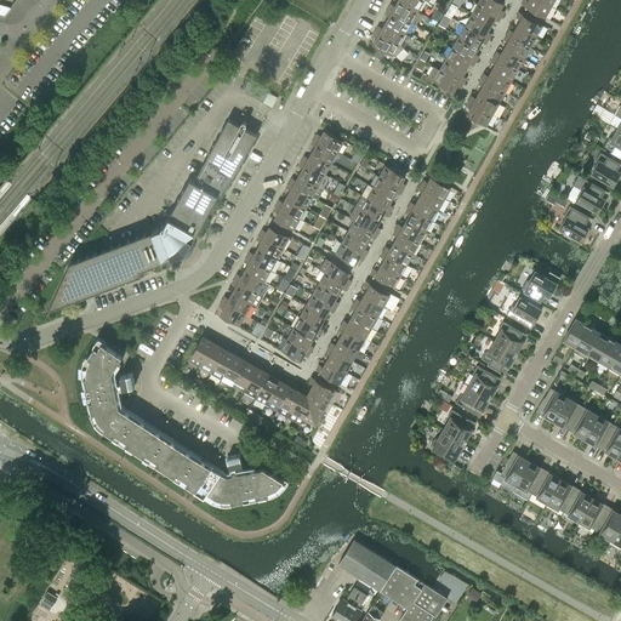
[(400,0),(400,1),(417,11),(423,0),(400,0)]
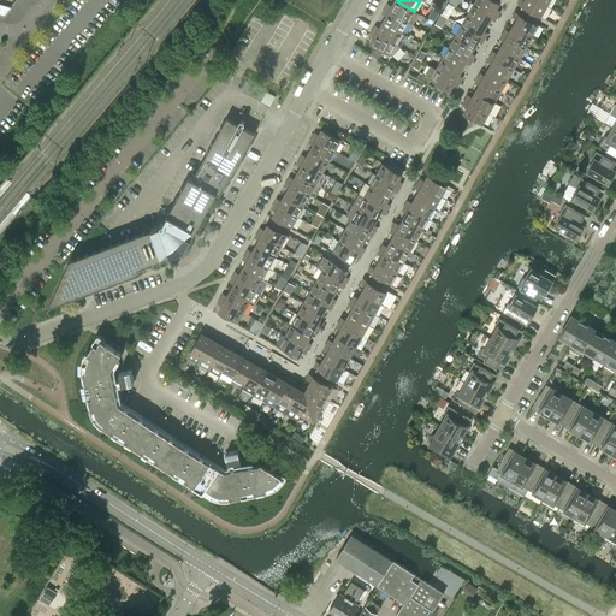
[(474,0),(473,3),(497,16),(499,11),(496,9),(499,3),(496,1),(496,0),(474,0)]
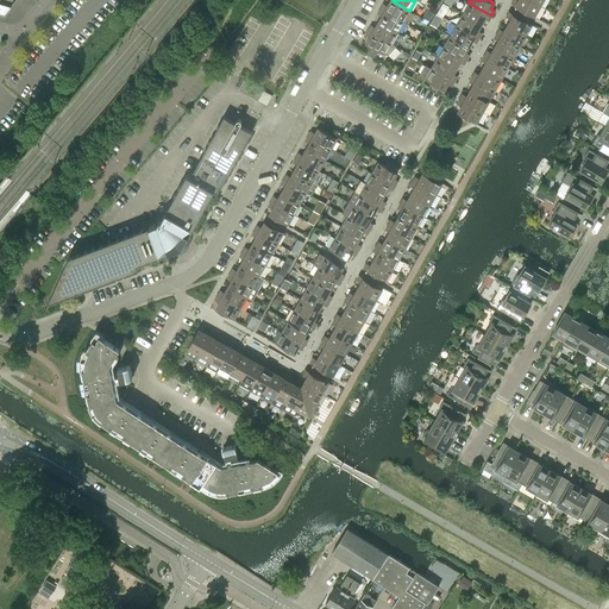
[(540,5),(531,0),(518,0),(516,0),(512,0),(510,4),(518,7),(516,10),(525,13),(526,14),(527,13),(534,17),(540,5)]
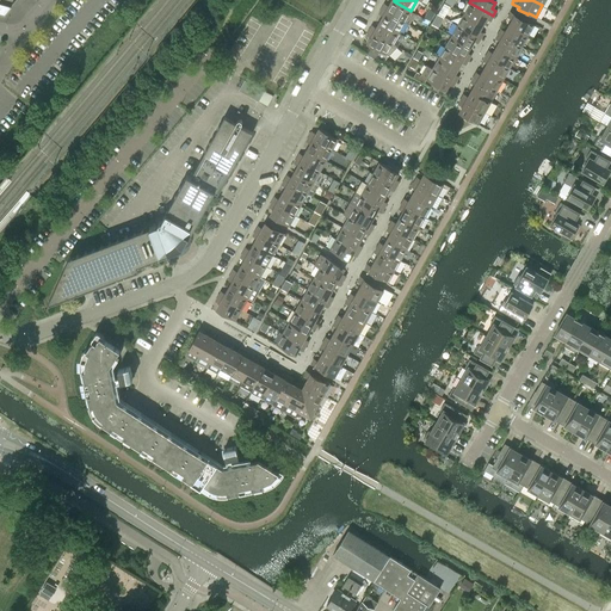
[(394,1),(390,7),(384,4),(381,8),(405,22),(409,24),(415,13),(411,11),(394,1)]
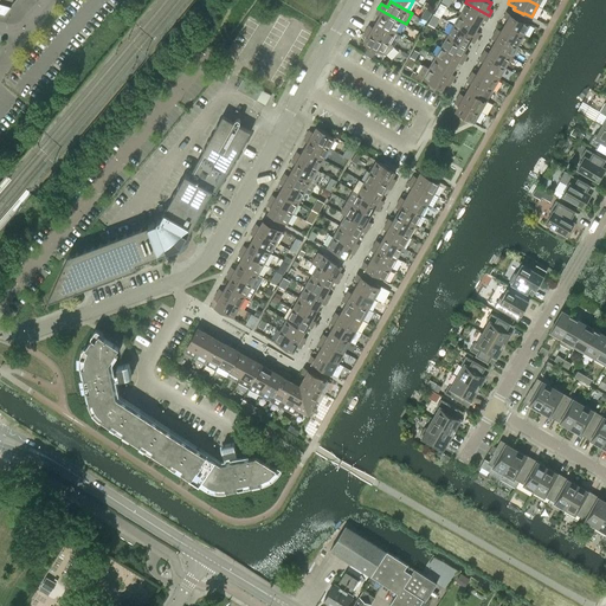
[(489,15),(465,2),(459,14),(478,25),(482,19),(487,21),(489,15)]
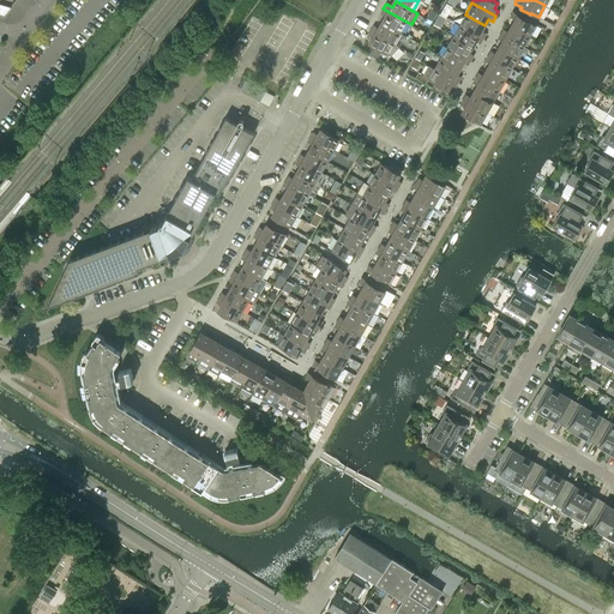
[(384,23),(401,32),(407,22),(383,8),(380,13),(386,17),(384,23)]
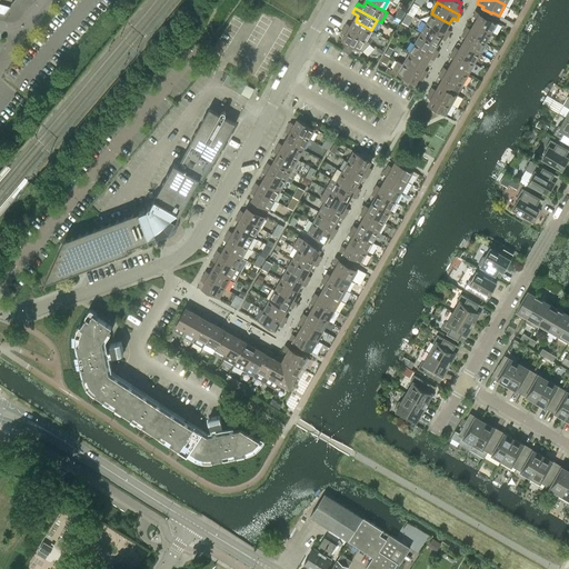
[(473,23),(491,33),(497,22),(491,19),(491,18),(490,17),(483,12),(482,15),(476,10),(472,16),(477,18),(473,23)]
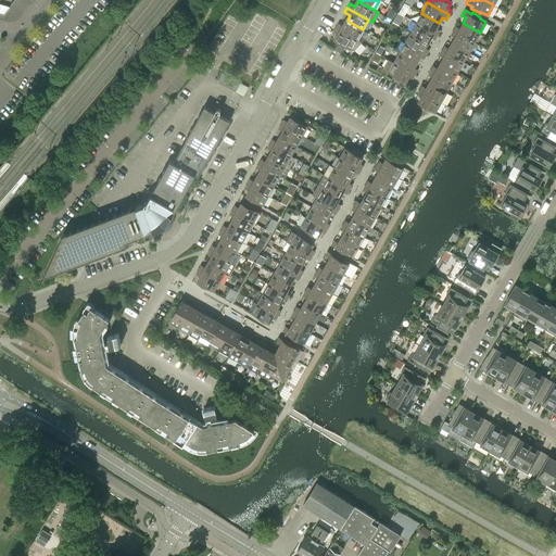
[(439,23),(421,13),(416,23),(438,35),(440,30),(437,28),(439,23)]
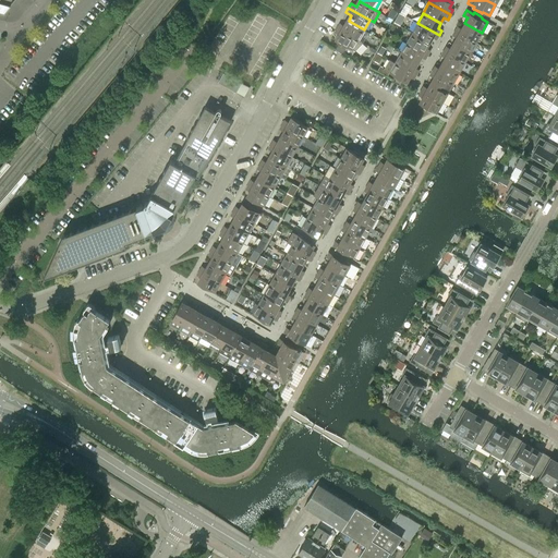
[(337,27),(363,43),(359,39),(364,29),(349,21),(346,26),(339,23),(337,27)]
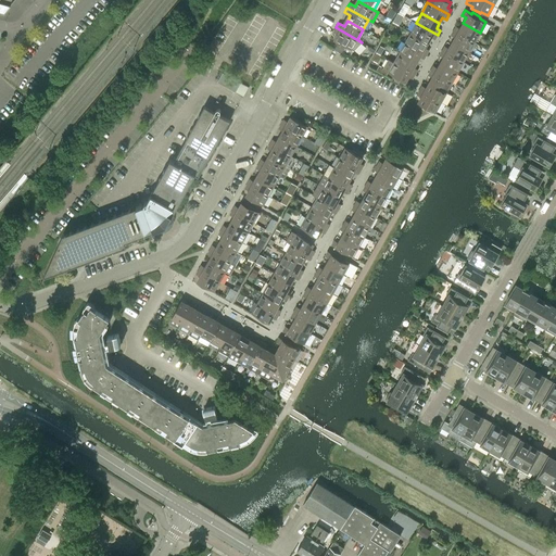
[(438,35),(416,23),(411,33),(428,42),(431,37),(434,39),(438,35)]
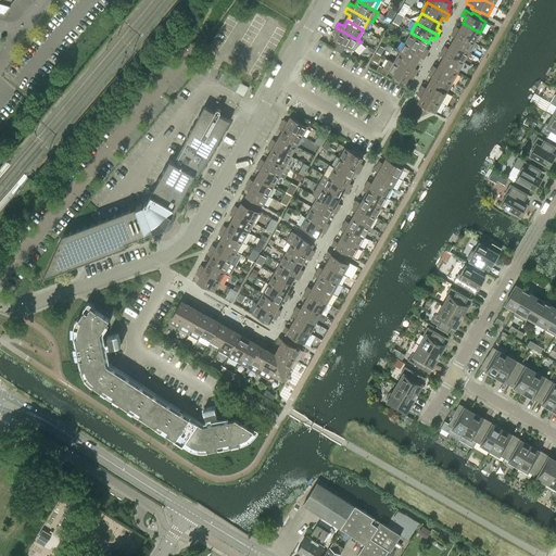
[(453,30),(475,42),(480,33),(463,23),(459,28),(456,26),(453,30)]
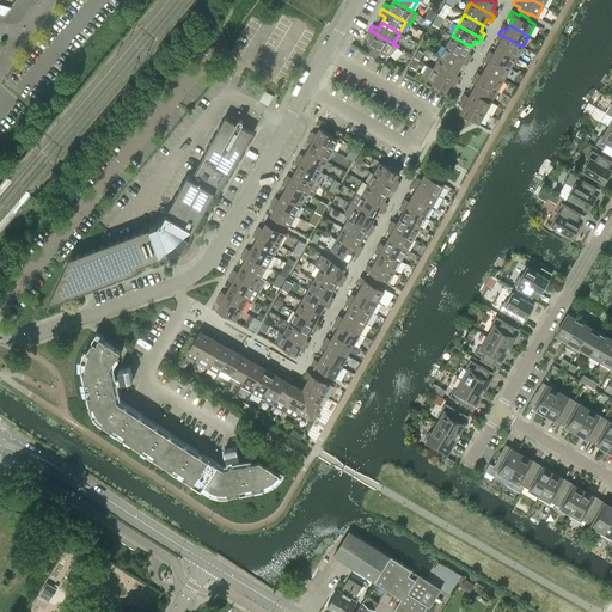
[(369,46),(372,47),(379,50),(389,56),(398,47),(369,30),(366,35),(373,40),(369,46)]
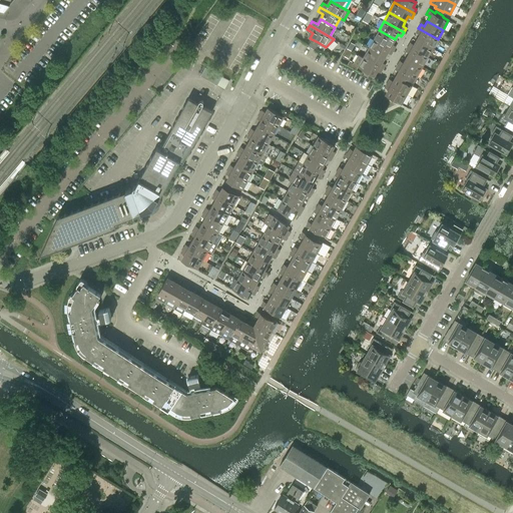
[(416,39),(433,48),(438,39),(418,28),(416,32),(419,34),(416,39)]
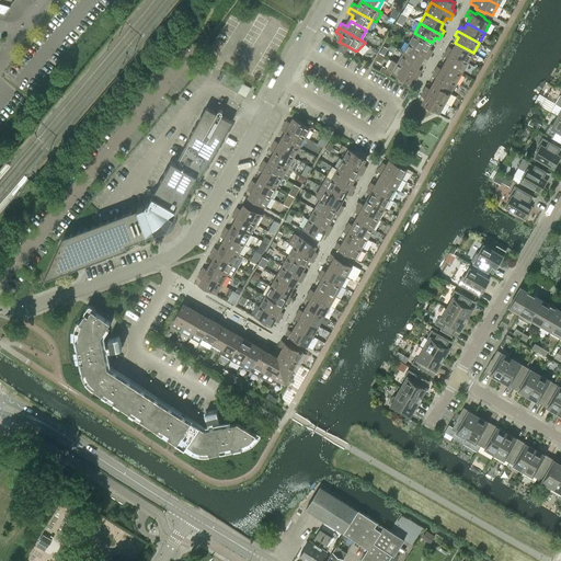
[(432,43),(414,33),(409,43),(430,55),(433,50),(428,48),(432,43)]
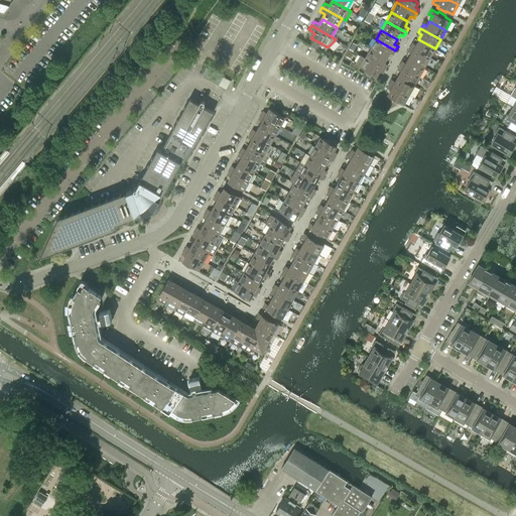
[(316,49),(318,46),(319,42),(313,39),(309,45),(316,49)]
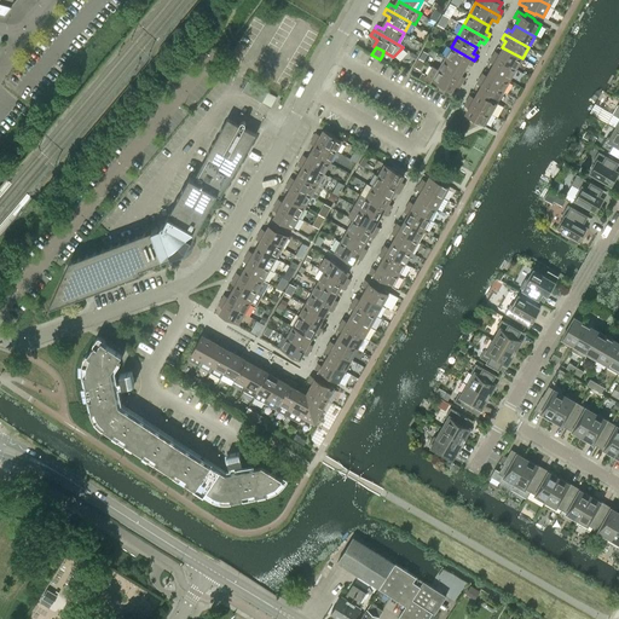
[(474,61),(451,47),(444,58),(464,69),(467,63),(472,65),(474,61)]
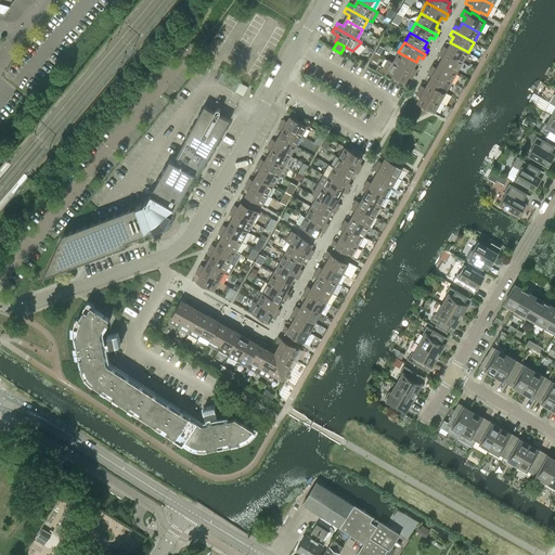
[(441,50),(462,62),(468,52),(450,42),(448,48),(443,46),(441,50)]
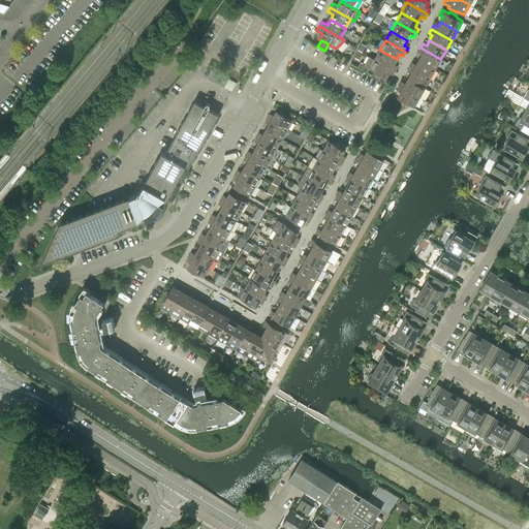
[(418,59),(435,68),(440,59),(421,48),(417,52),(422,54),(418,59)]
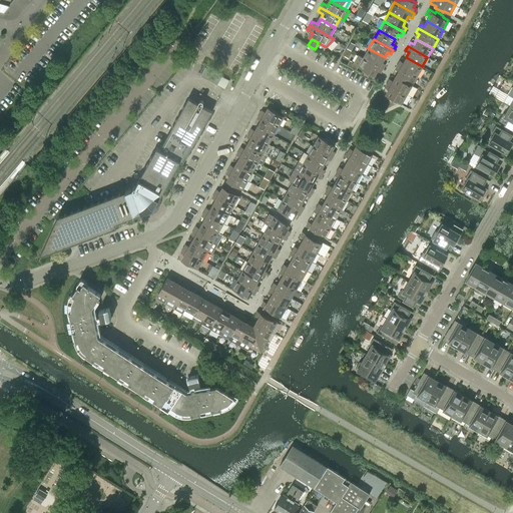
[(385,57),(368,48),(363,57),(383,68),(385,64),(382,62),(385,57)]
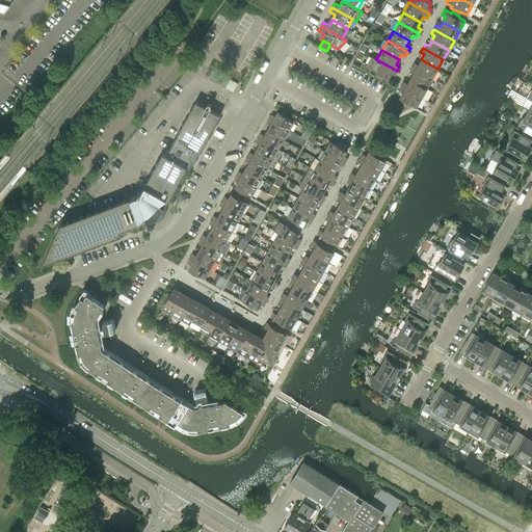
[(394,75),(397,71),(376,59),(373,57),(367,67),(377,73),(376,74),(378,75),(377,75),(383,79),(384,77),(388,79),(391,73),(394,75)]
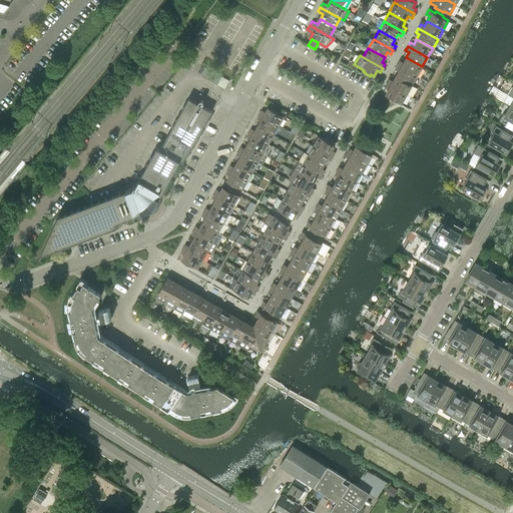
[(397,64),(417,75),(422,66),(406,57),(403,62),(400,60),(397,64)]
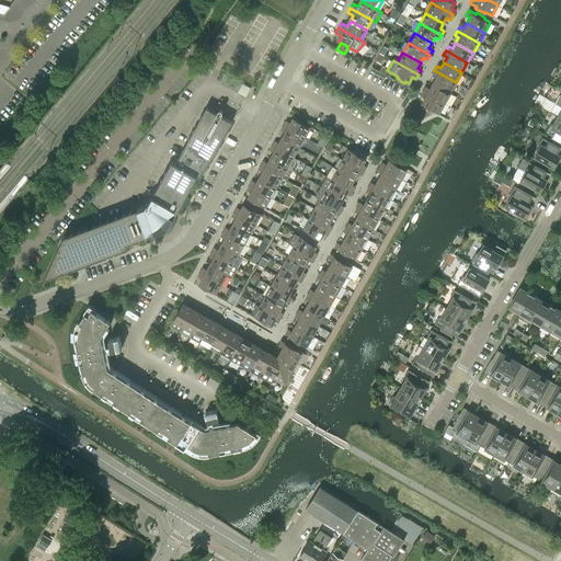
[(433,82),(450,93),(456,82),(434,70),(432,76),(435,77),(433,82)]
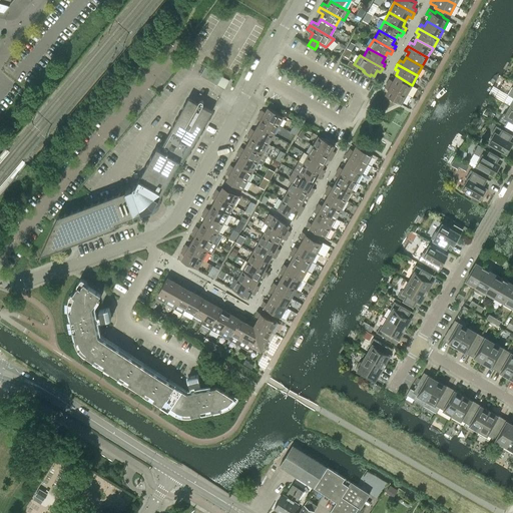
[(387,83),(407,94),(412,85),(396,75),(393,80),(389,78),(387,83)]
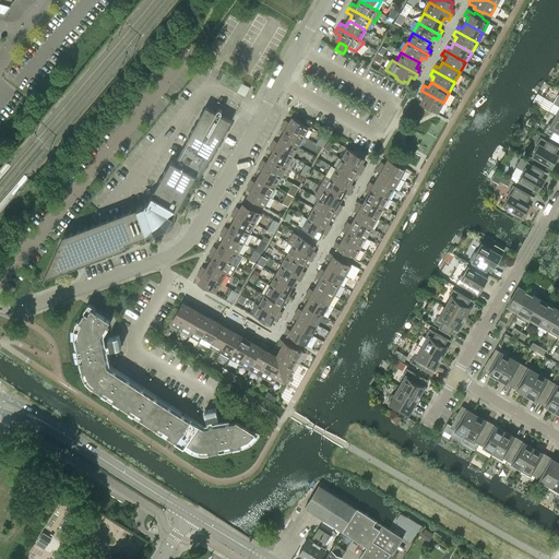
[(236,93),(244,97),(249,87),(241,83),(236,93)]
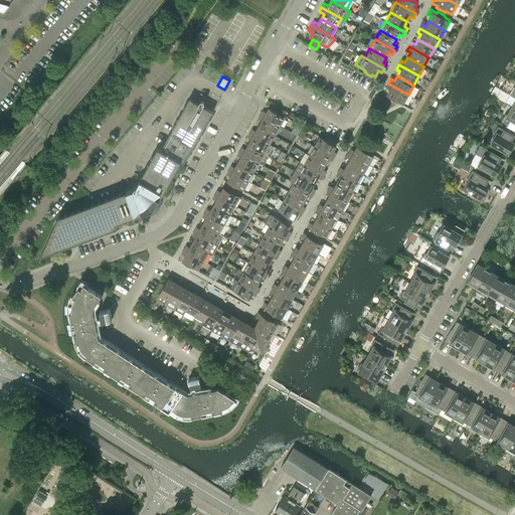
[(388,83),(386,88),(389,90),(386,95),(389,96),(388,98),(395,102),(396,102),(397,103),(398,102),(402,104),(408,95),(388,83)]
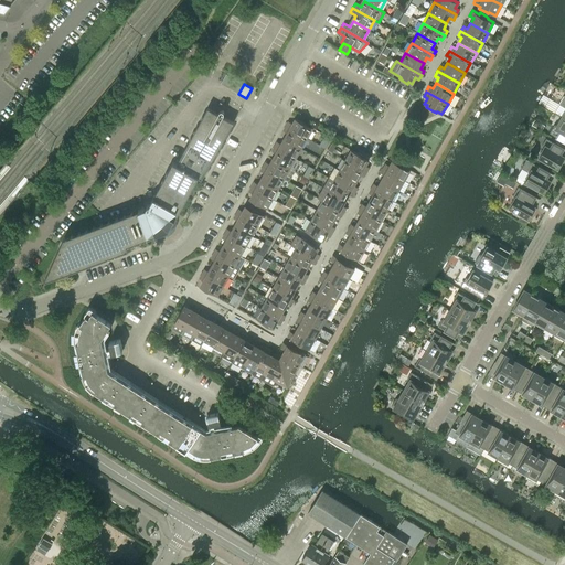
[(560,104),(555,112),(563,116),(562,117),(564,118),(564,95),(561,102),(560,104)]
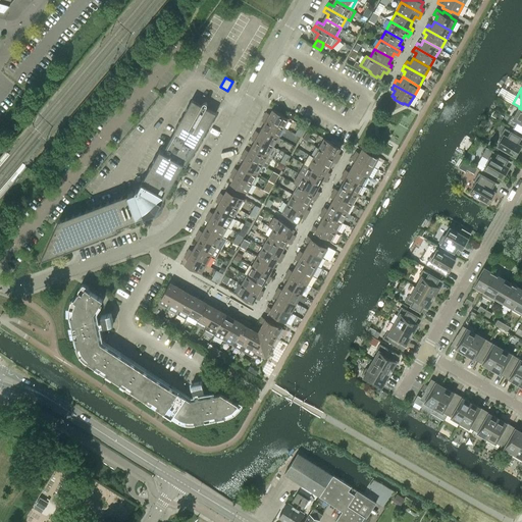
[(41,259),(118,229),(117,226),(156,212),(183,163),(186,165),(215,113),(192,100),(163,151),(159,150),(138,189),(135,191),(59,219),(41,259)]
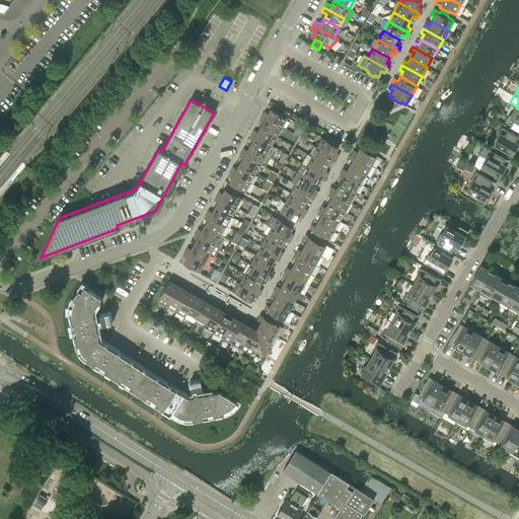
[(509,115),(505,122),(518,129),(518,108),(516,107),(512,115),(511,115),(509,115)]
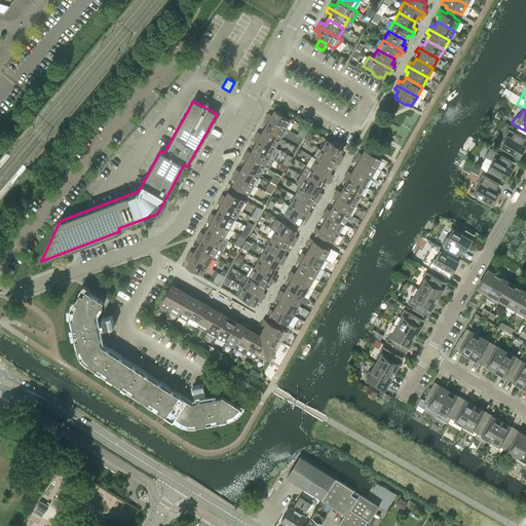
[(265,117),(286,128),(291,119),(276,111),(273,116),(268,113),(265,117)]
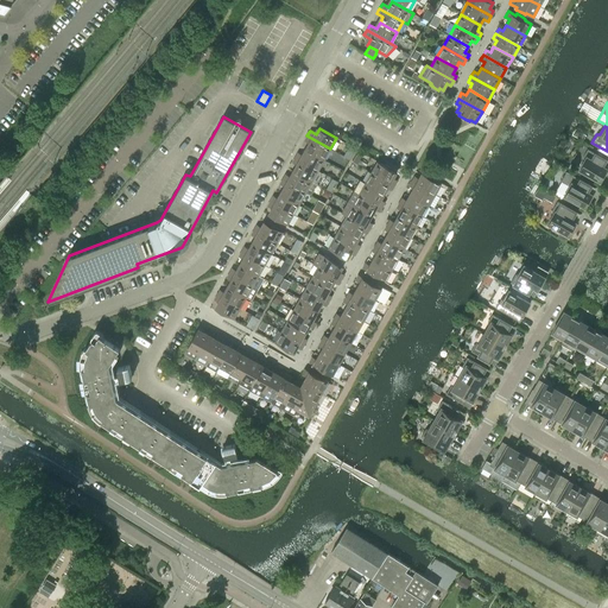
[(308,150),(324,159),(330,149),(306,135),(304,140),(311,144),(308,150)]
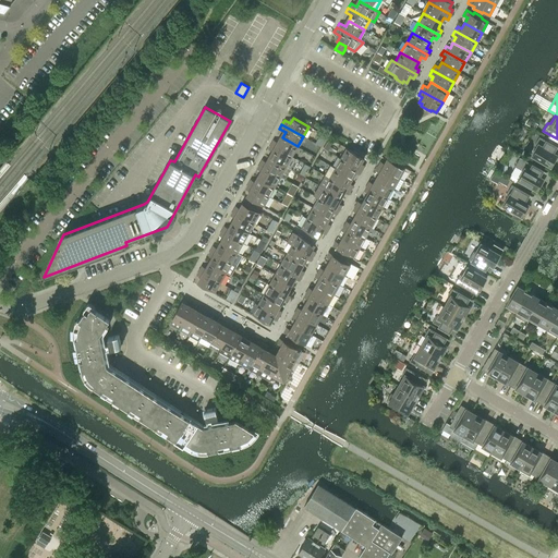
[(557,154),(557,146),(540,136),(535,144),(536,146),(537,146),(532,156),(550,167),(557,154)]
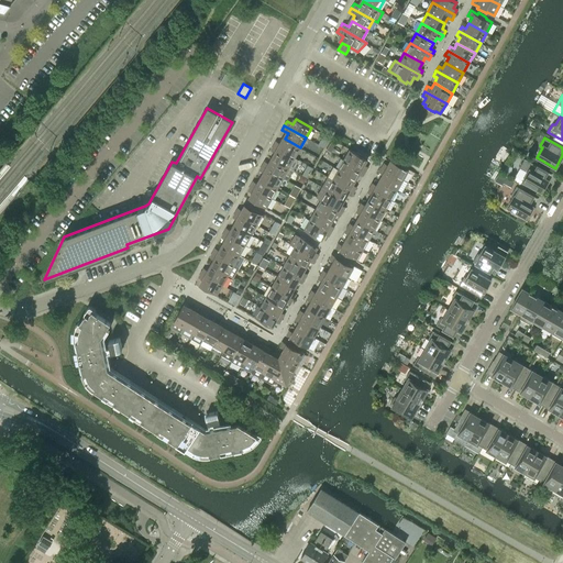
[(273,145),(295,158),(300,147),(285,139),(282,144),(275,141),(273,145)]
